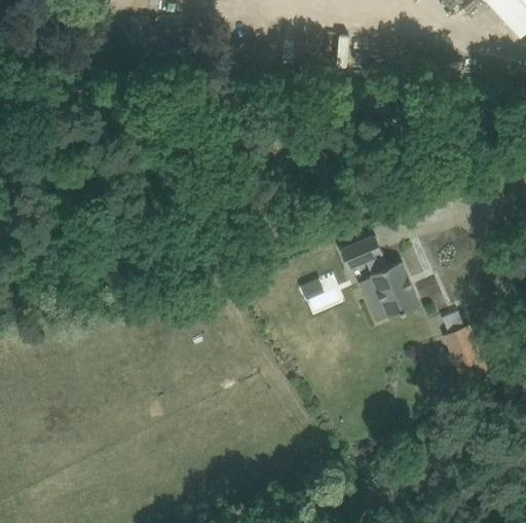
[(525,0),(484,0),(520,38),(525,32),(525,0)]
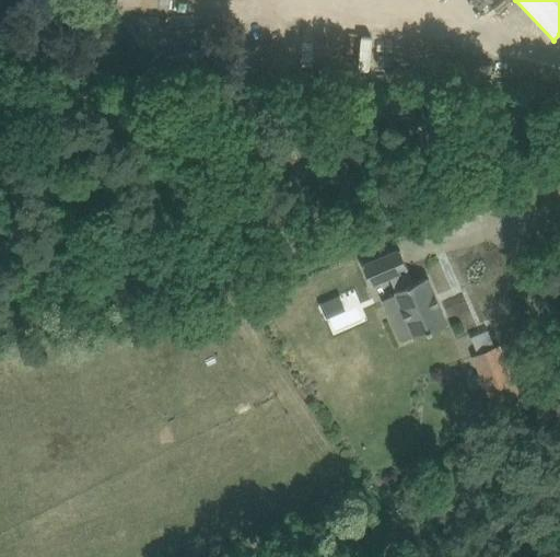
[(416,339),(447,326),(428,279),(412,286),(407,271),(408,271),(400,252),(363,267),(372,287),(391,279),(397,292),(396,293),(396,294),(416,339)]
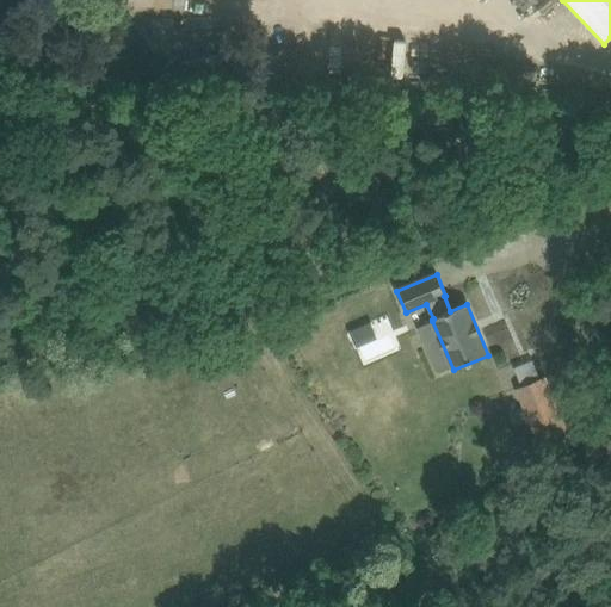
[(378,341),(370,324),(349,335),(356,352),(378,341)]
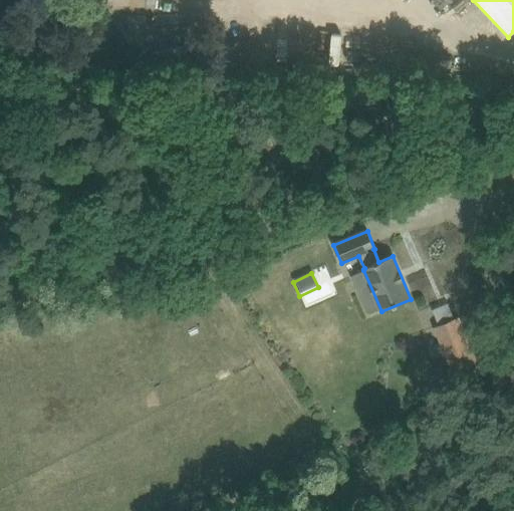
[(437,326),(458,318),(452,302),(431,310),(437,326)]
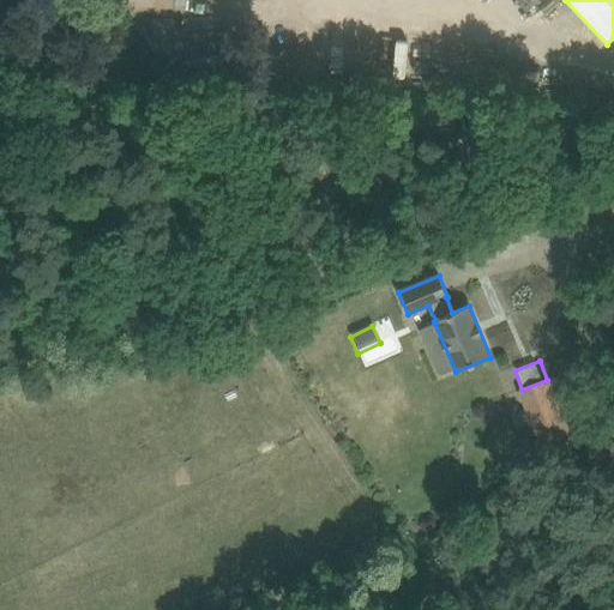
[(542,452),(572,440),(548,380),(542,382),(523,391),(518,392),(542,452)]
